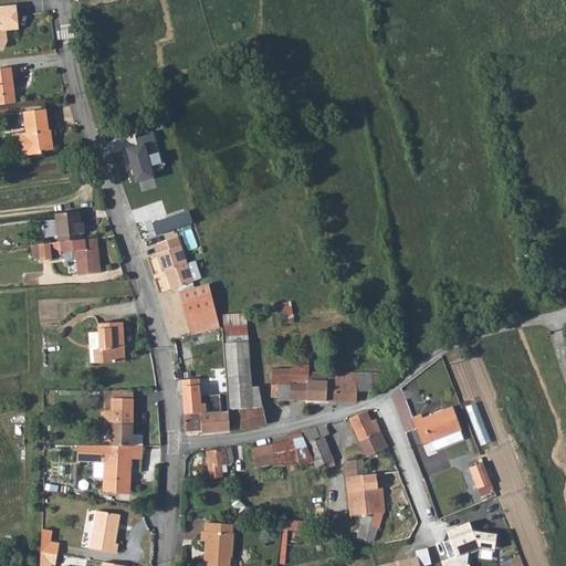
[(0,46),(4,46),(8,41),(6,29),(18,28),(16,6),(0,7),(0,46)]
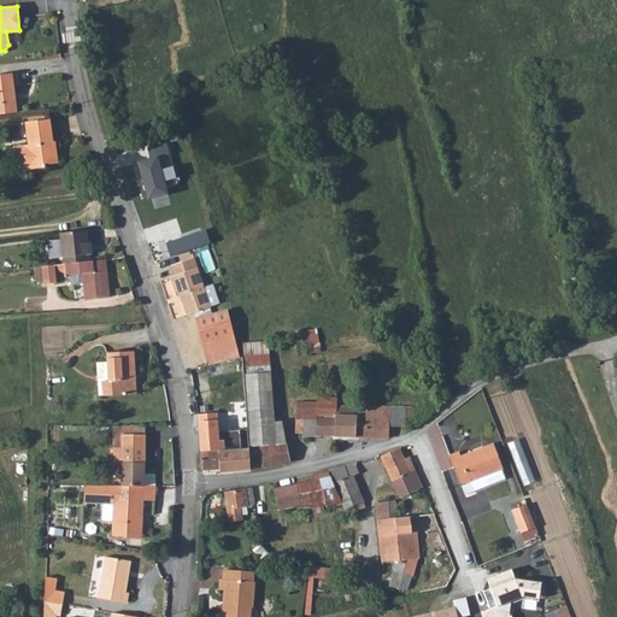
[(17,72),(0,74),(0,113),(18,112),(15,84),(18,84),(17,72)]
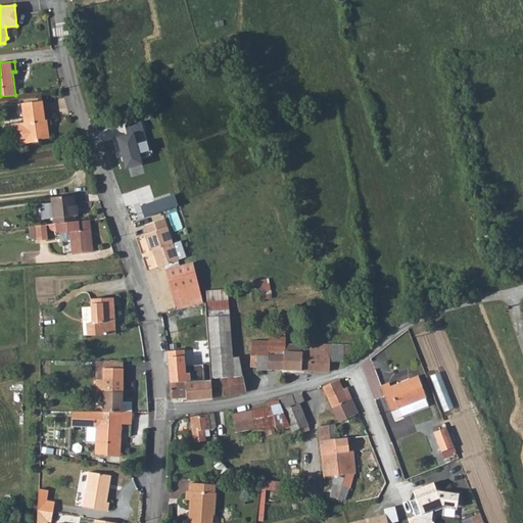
[(43,101),(22,103),(25,123),(9,125),(11,145),(39,141),(39,140),(49,139),(47,121),(45,121),(43,101)]
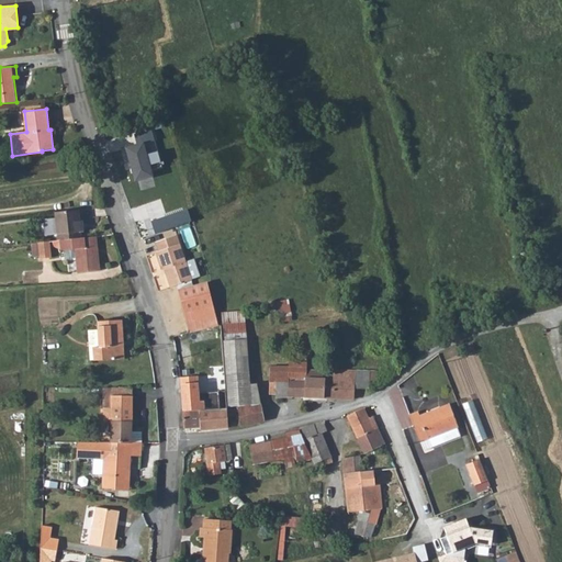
[(152,175),(150,169),(161,166),(150,130),(134,135),(137,145),(126,147),(136,179),(152,175)]
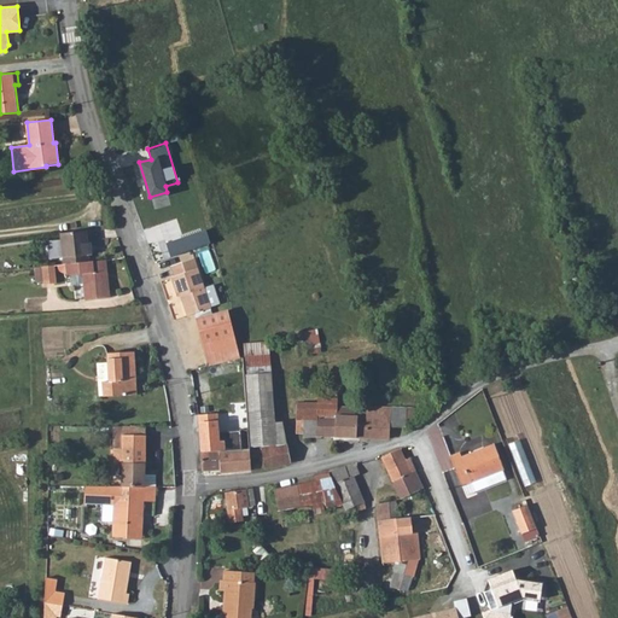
[(85,231),(60,233),(60,240),(63,257),(88,254),(92,254),(91,243),(87,244),(85,231)]
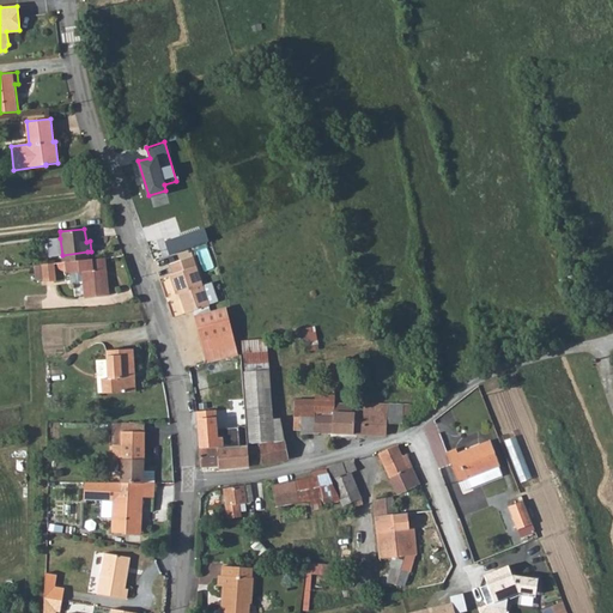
[(196,231),(201,244),(208,242),(204,229),(196,231)]
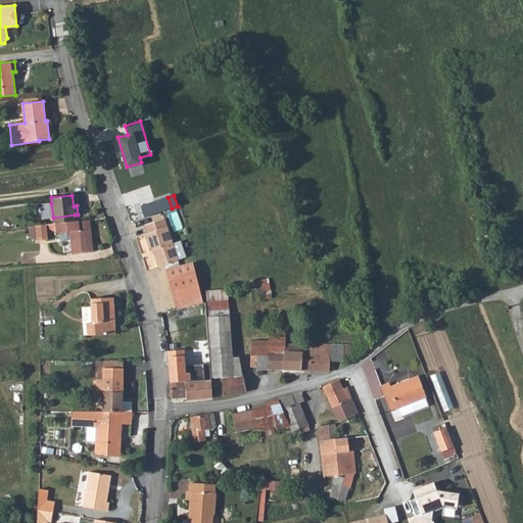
[(140,206),(144,218),(172,208),(168,197),(140,206)]
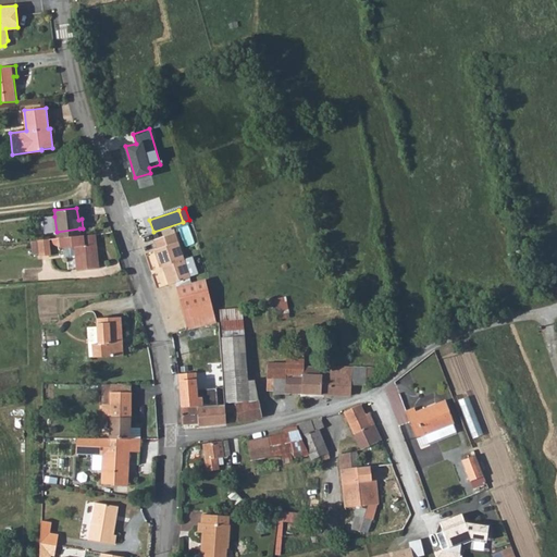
[(45,233),(57,232),(54,217),(42,219),(45,233)]
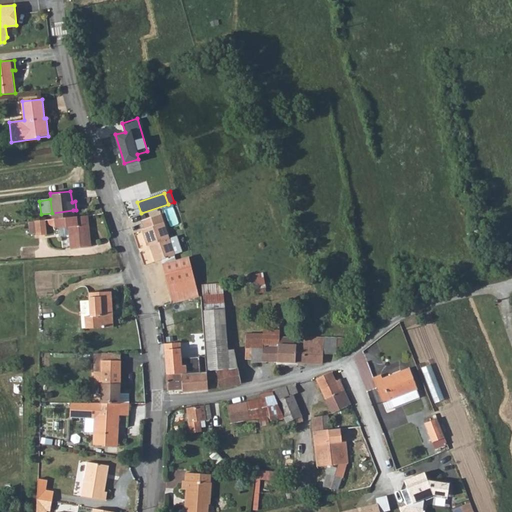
[(53,220),(74,217),(73,210),(52,213),(53,220)]
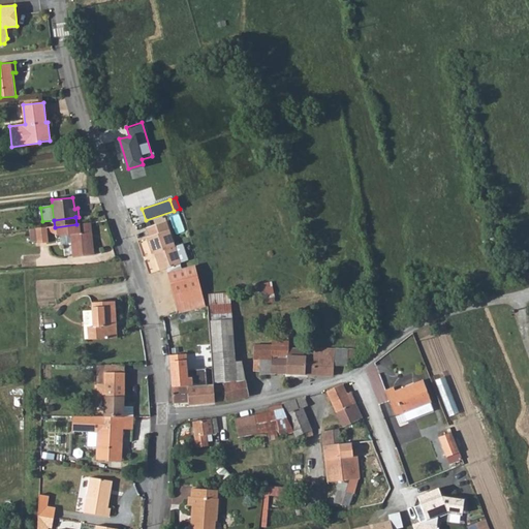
[(159,272),(169,269),(167,262),(177,259),(165,222),(146,228),(149,238),(147,239),(152,254),(154,253),(159,272)]
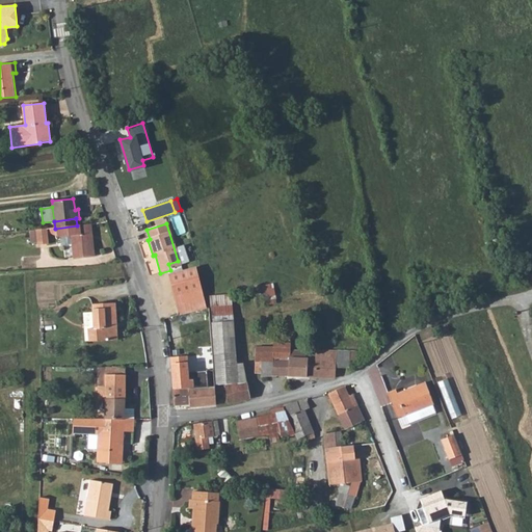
[(96,258),(91,224),(77,225),(55,229),(56,238),(71,236),(74,260),(96,258)]
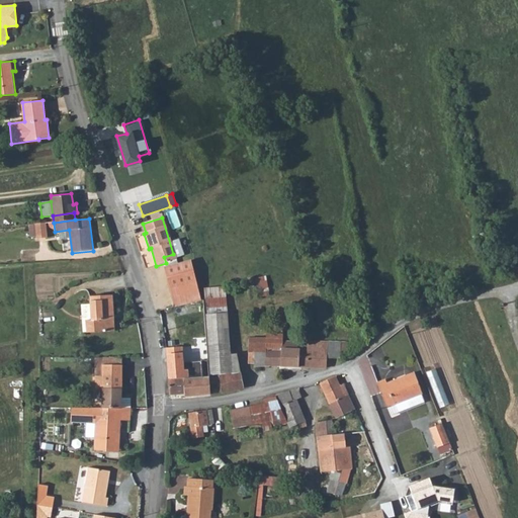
[(48,239),(46,223),(35,224),(36,237),(37,241),(48,239)]
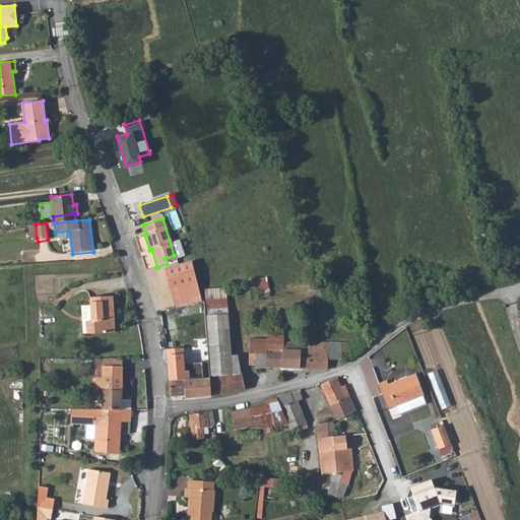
[(37,238),(36,224),(28,225),(30,239),(37,238)]
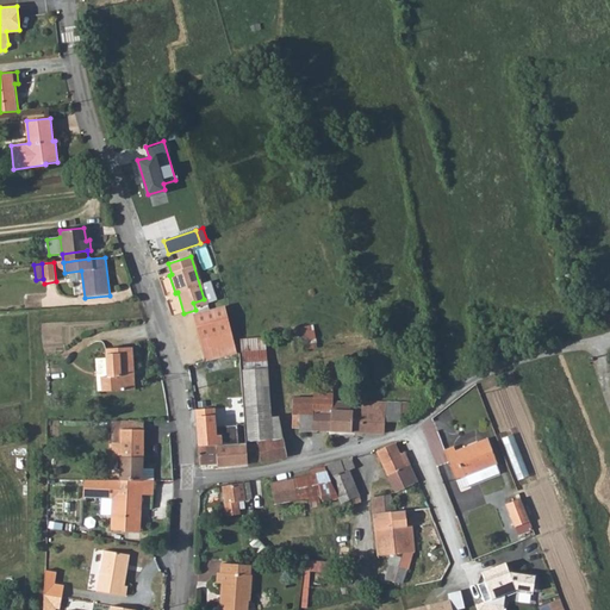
[(193,303),(195,310),(206,306),(204,299),(193,303)]
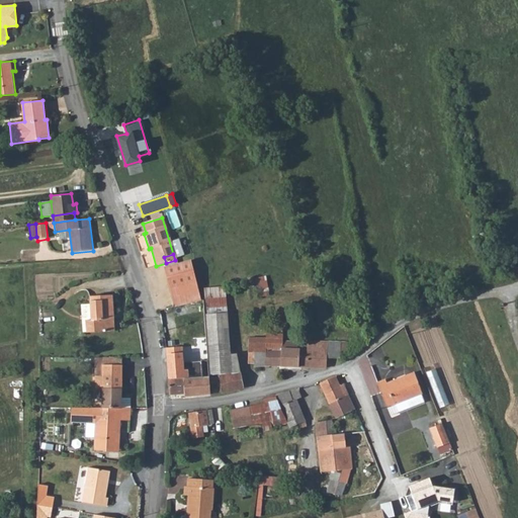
[(194,261),(166,268),(176,308),(204,300),(194,261)]
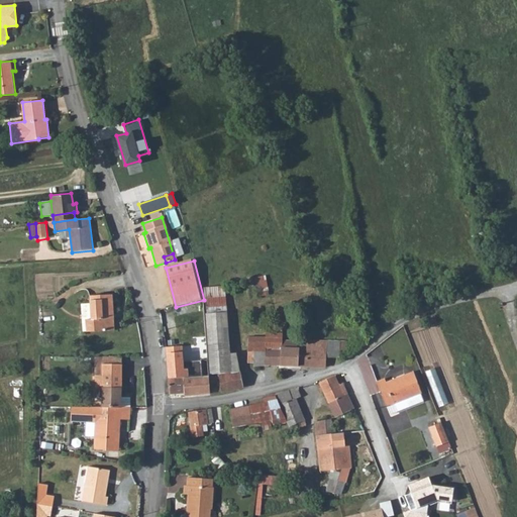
[(266,274),(255,276),(257,288),(268,286),(266,274)]
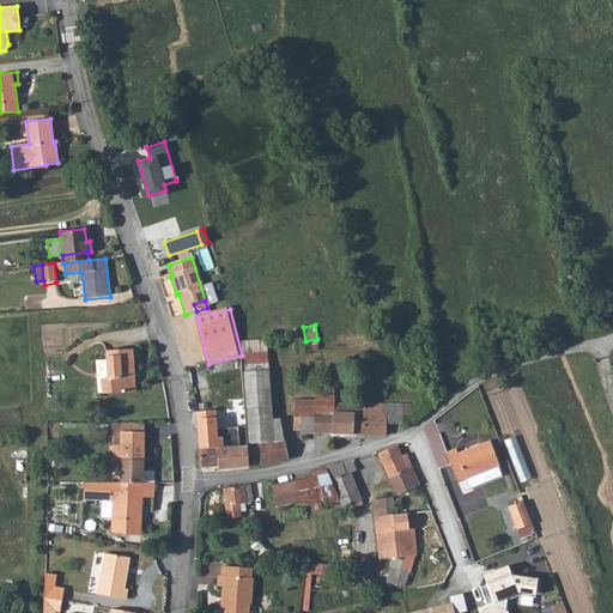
[(104,380),(105,393),(105,395),(137,394),(135,381),(133,381),(133,375),(135,375),(133,350),(105,351),(107,359),(107,380),(104,380)]
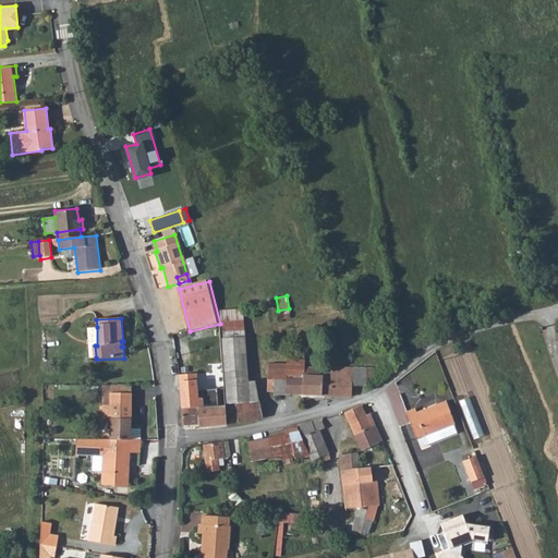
[(88,358),(96,358),(95,346),(97,346),(97,327),(87,328),(88,358)]
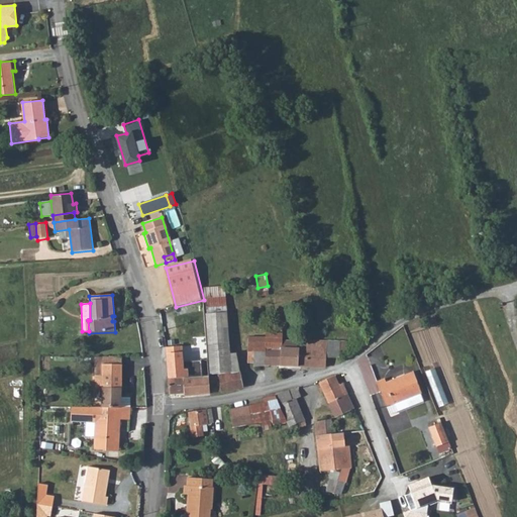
[(226,312),(206,314),(210,375),(239,371),(235,353),(230,354),(226,312)]
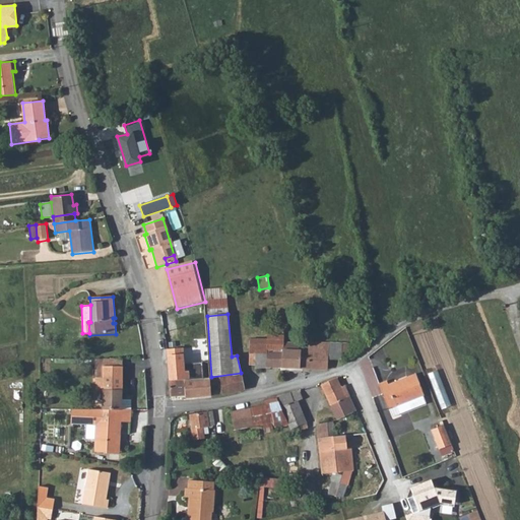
[(283,333),(267,332),(267,338),(250,337),(249,364),(255,364),(255,367),(328,370),(328,358),(342,359),(342,352),(342,342),(304,341),(283,340),(283,333)]
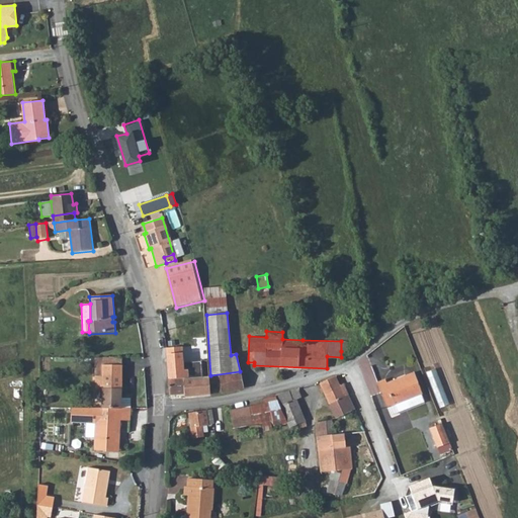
[(182,348),(166,350),(169,380),(191,378),(191,386),(196,385),(194,363),(185,364),(184,356),(182,356),(182,348)]
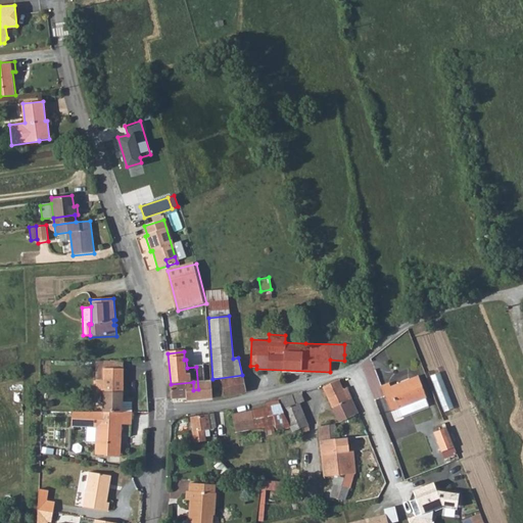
[(172,401),(186,400),(186,402),(214,400),(211,382),(203,382),(202,367),(196,367),(198,389),(193,390),(193,382),(171,384),(172,401)]
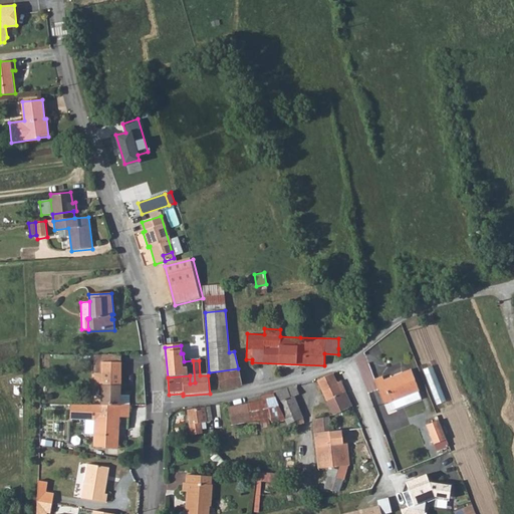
[(121,361),(102,361),(101,373),(94,373),(94,384),(100,384),(100,406),(131,407),(131,395),(120,394),(121,361)]
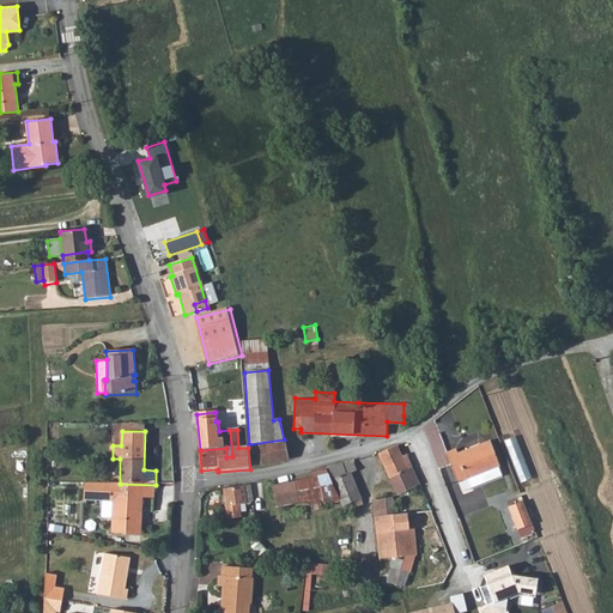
[(517,435),(505,438),(520,480),(532,475),(517,435)]
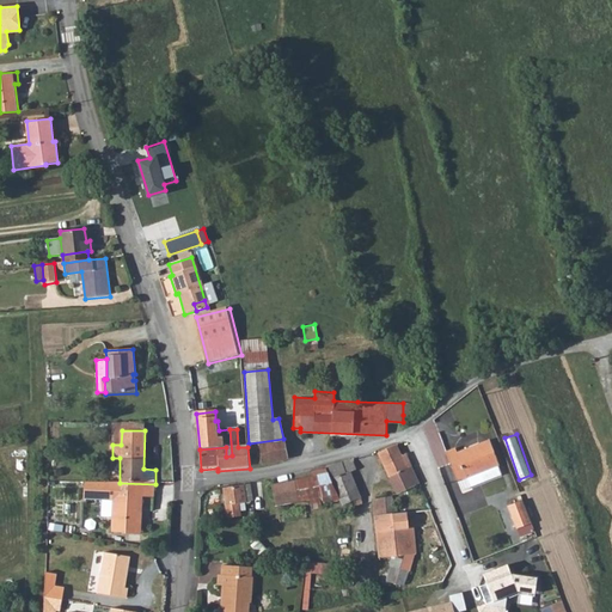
[(457,476),(496,460),(485,435),(456,448),(452,442),(444,446),(454,476),(457,476)]
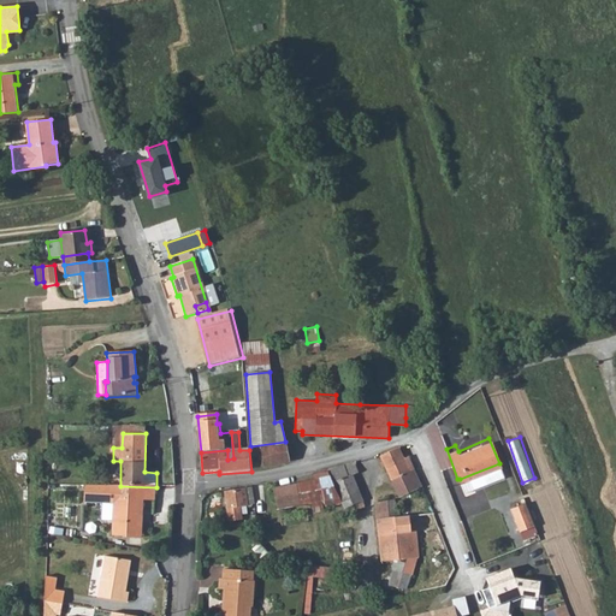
[(282,443),(255,449),(259,467),(285,462),(282,443)]
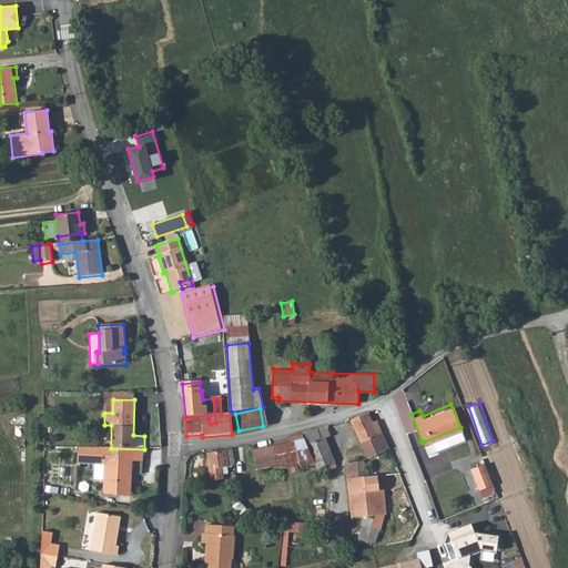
[(351,421),(362,443),(378,435),(383,433),(376,419),(373,422),(368,412),(351,421)]
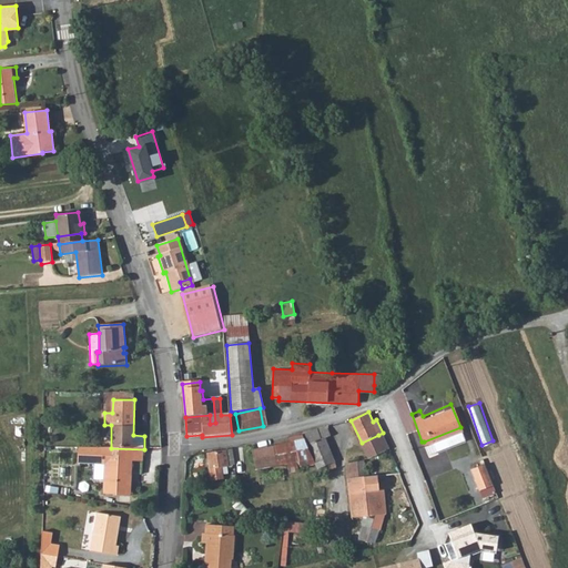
[(464,437),(460,427),(424,442),(427,453),(464,437)]
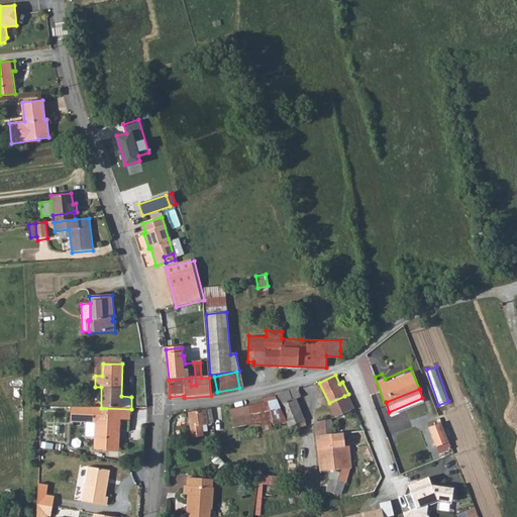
[(225,428),(250,425),(264,423),(264,429),(269,429),(273,429),(273,424),(302,415),(297,402),(302,399),(298,391),(268,400),(268,404),(223,412),(225,428)]
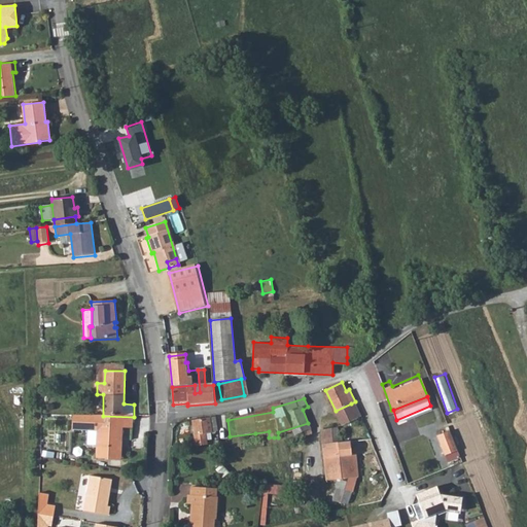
[(362,417),(355,401),(351,403),(336,411),(343,427),(348,424),(362,417)]
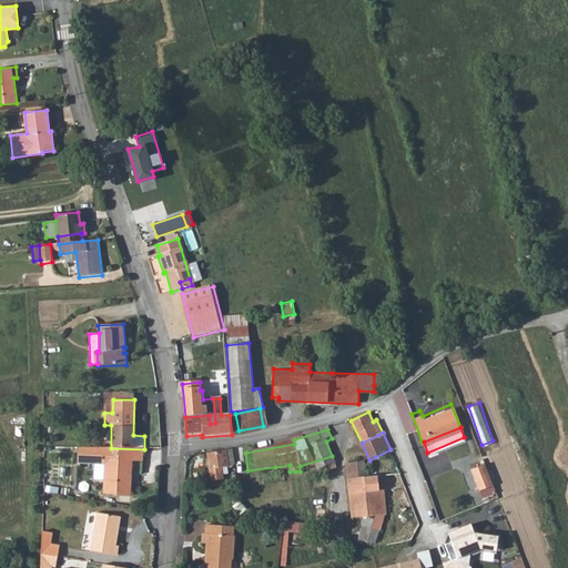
[(111,448),(78,447),(77,463),(93,464),(93,479),(104,479),(103,495),(131,496),(132,475),(128,475),(129,462),(132,463),(143,463),(144,449),(111,448)]
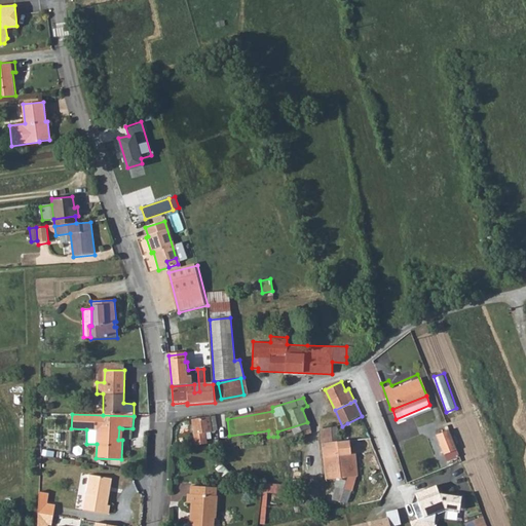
[(209,417),(191,420),(195,446),(207,444),(205,433),(212,431),(209,417)]
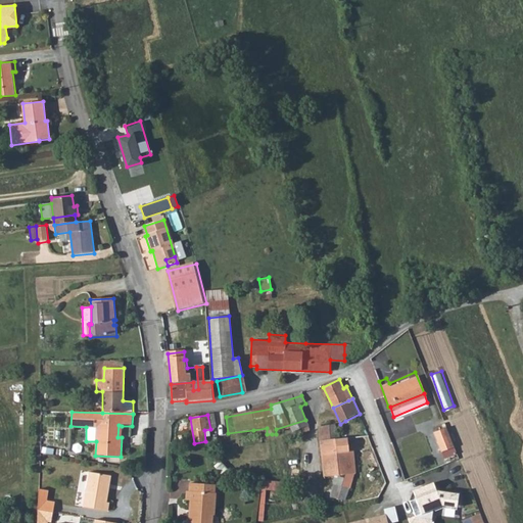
[(447,426),(434,431),(442,450),(455,446),(447,426)]
